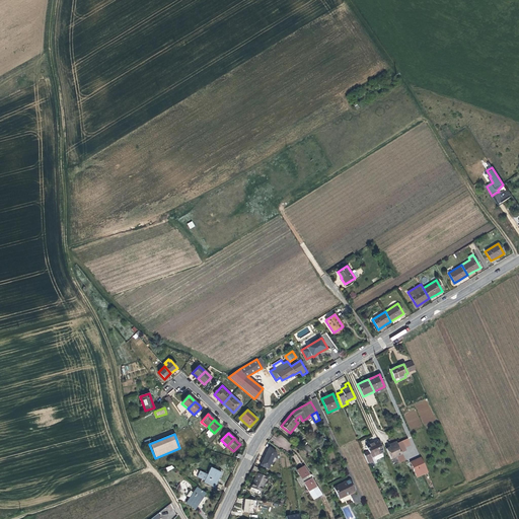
[(383,452),(378,440),(370,443),(366,445),(368,451),(363,454),(366,459),(370,456),(371,457),(383,452)]
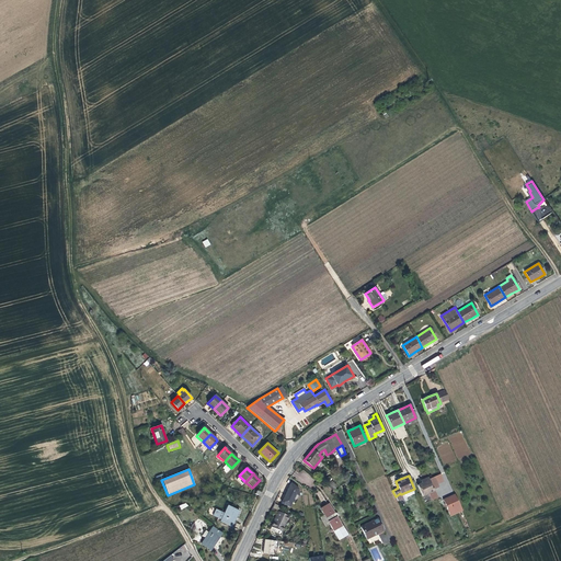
[(434,491),(428,478),(420,481),(421,483),(418,485),(422,496),(434,491)]
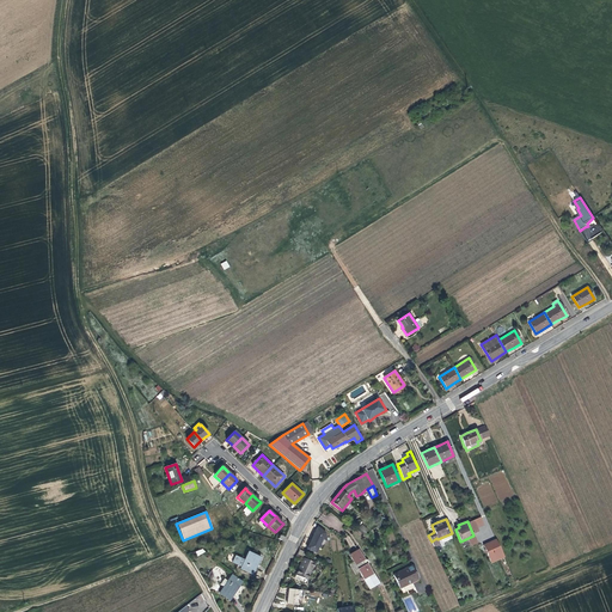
[(359,528),(363,534),(368,531),(362,524),(359,528)]
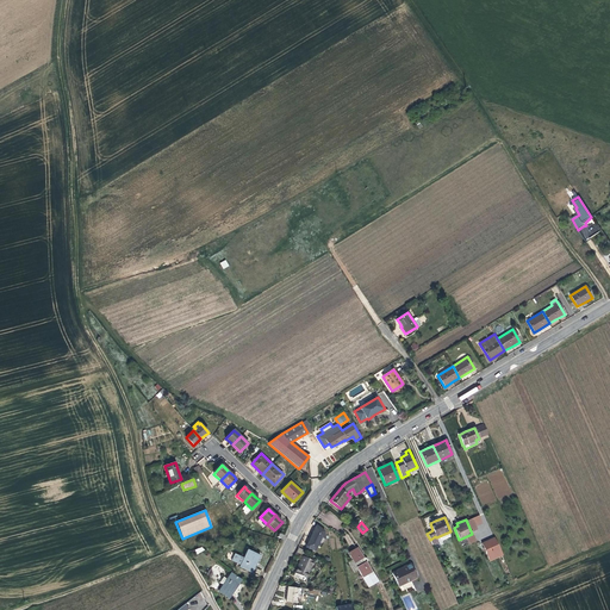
[(324,531),(316,526),(311,535),(306,547),(315,551),(317,546),(322,537),(324,539),(324,531)]
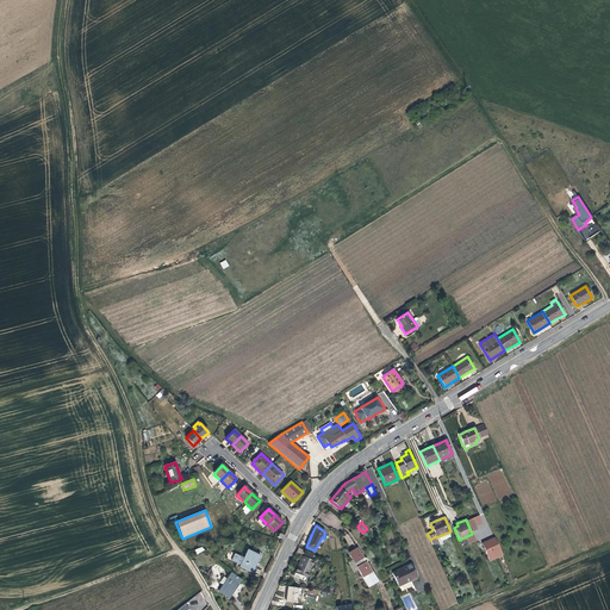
[(493,539),(481,545),(490,564),(502,558),(493,539)]
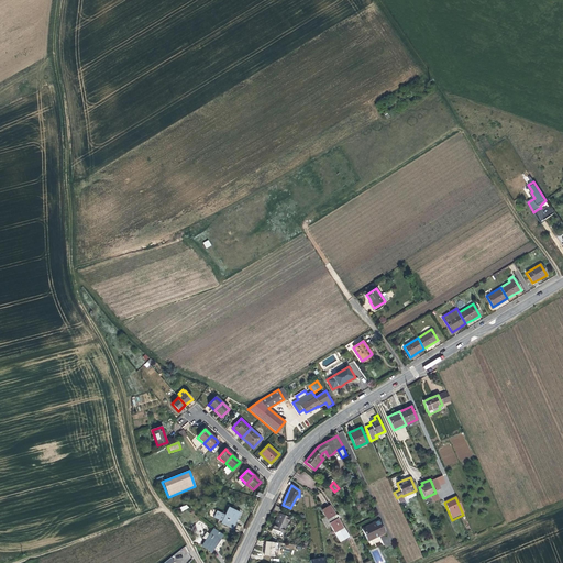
[(349,537),(338,518),(339,517),(338,515),(337,515),(330,505),(323,509),(321,510),(327,520),(324,521),(327,527),(330,525),(340,542),(349,537)]
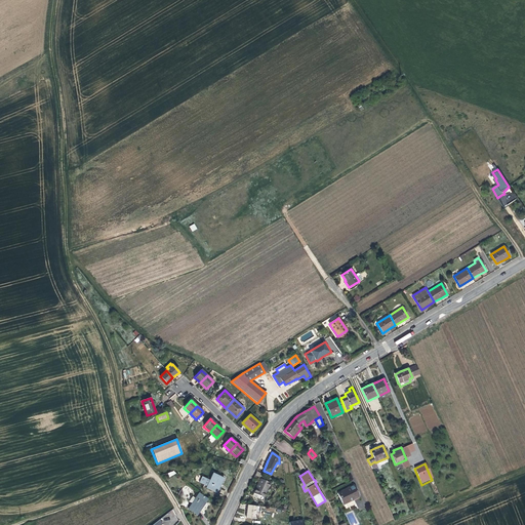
[(221,484),(224,478),(212,473),(209,480),(202,476),(199,482),(206,486),(205,488),(215,492),(218,487),(219,483),(221,484)]
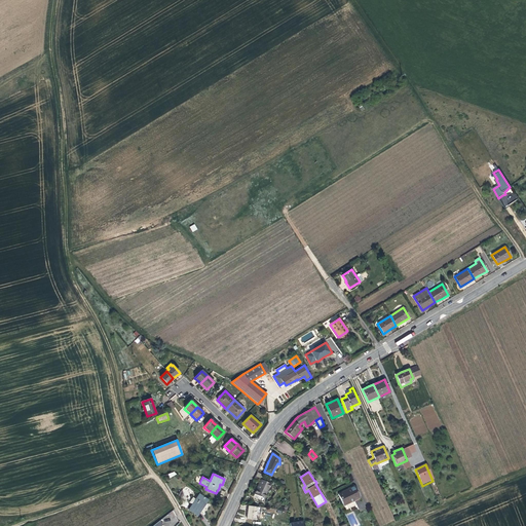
[(263,498),(268,488),(268,489),(271,484),(261,480),(258,486),(254,494),(263,498)]
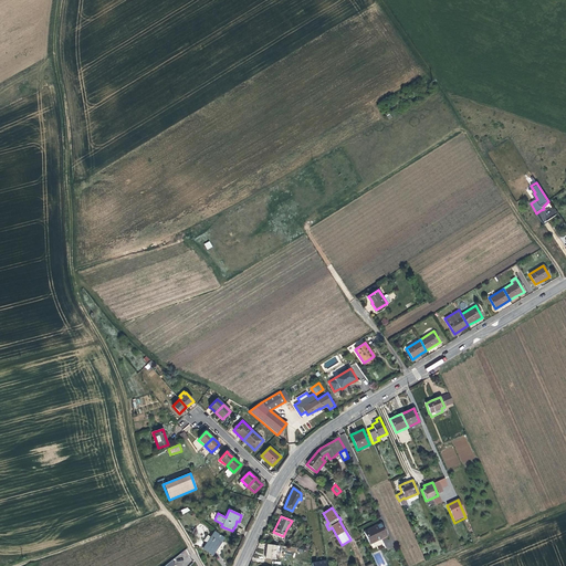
[(387,536),(380,523),(364,532),(369,544),(383,537),(387,536)]
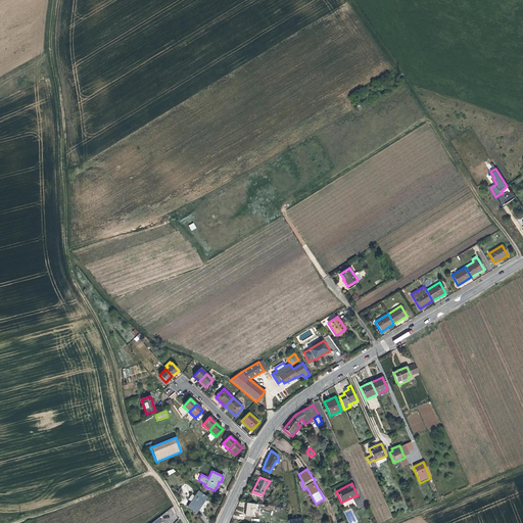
[(202,504),(206,497),(198,491),(194,496),(191,502),(187,507),(196,513),(202,504)]
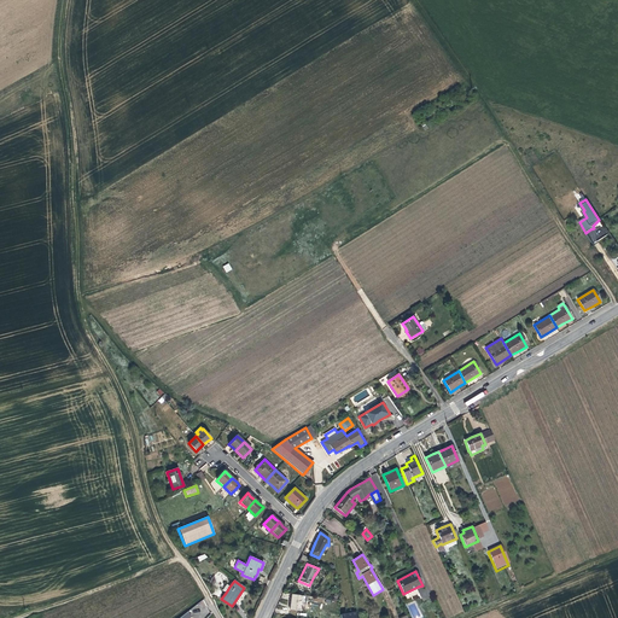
[(299,611),(302,595),(292,594),(291,599),(290,608),(290,610),(299,611)]
